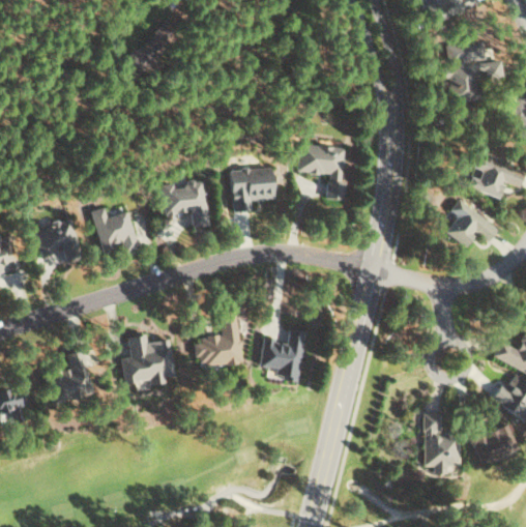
[(478,7),(475,0),(431,0),(427,2),(435,25),(478,7)]
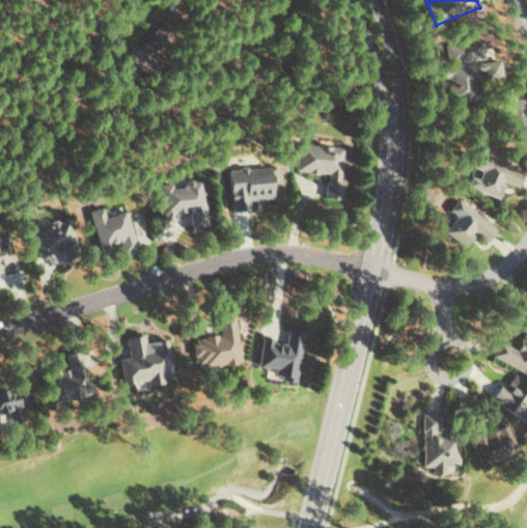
[(449,47),(451,67),(448,68),(451,106),(479,104),(476,64),(489,63),(487,44),(449,47)]
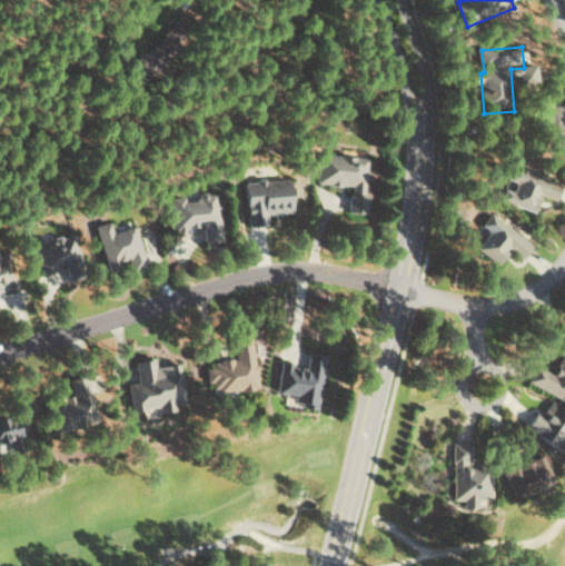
[(162,75),(154,56),(131,66),(141,86),(162,75)]
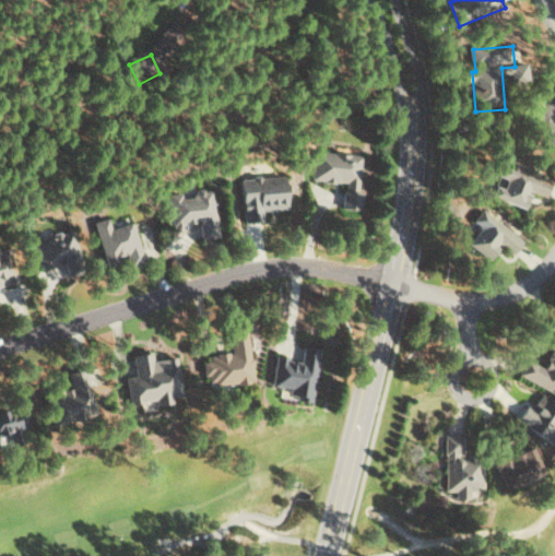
[(316,182),(347,186),(345,210),(364,212),(366,193),(361,193),(365,157),(319,153),(316,182)]
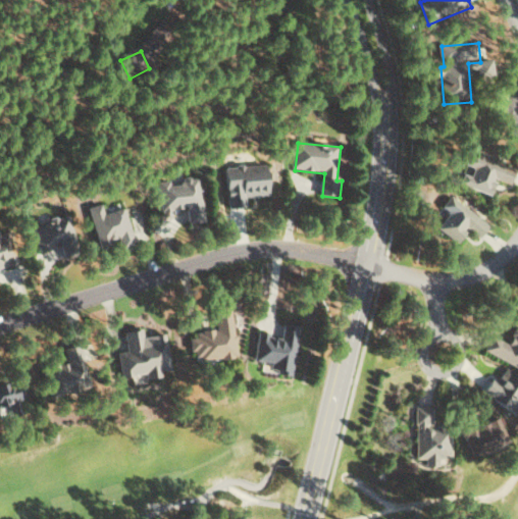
[(493,195),(497,179),(511,184),(516,166),(472,154),(468,166),(476,168),(473,177),(465,175),(462,186),(493,195)]
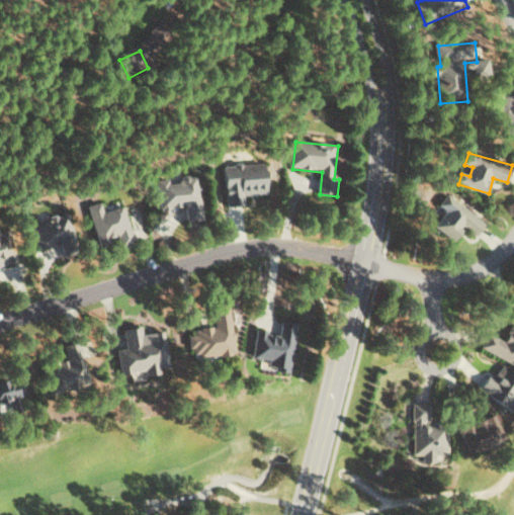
[(226,167),(228,207),(246,205),(246,196),(267,194),(265,165),(226,167)]
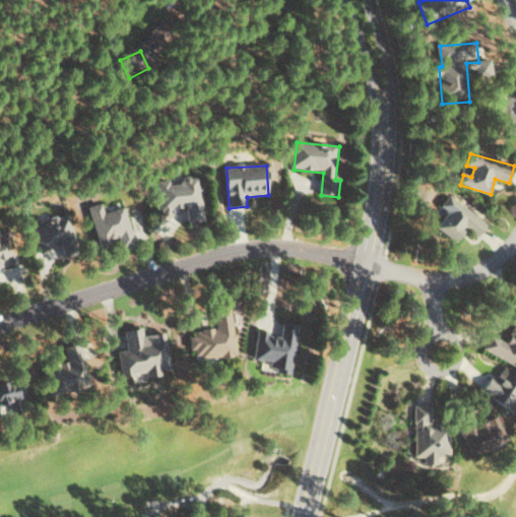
[(202,178),(184,179),(184,185),(173,186),(172,182),(160,182),(162,211),(188,209),(189,223),(205,222),(202,178)]
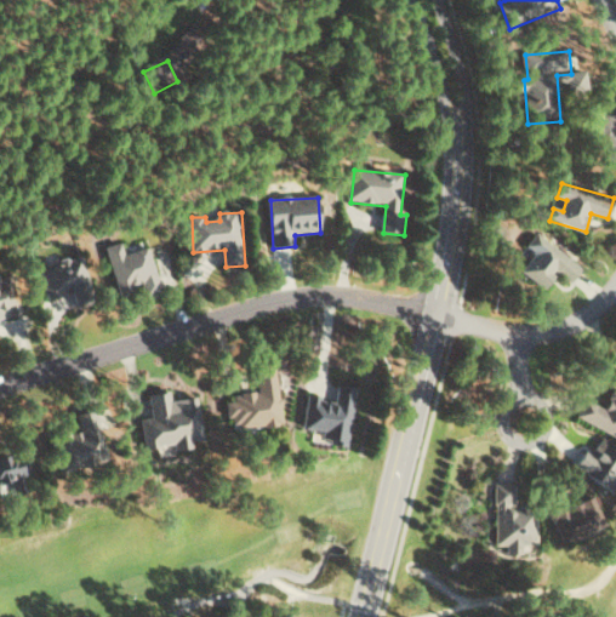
[(572,284),(585,269),(540,234),(529,247),(537,255),(523,272),(545,290),(559,273),(572,284)]
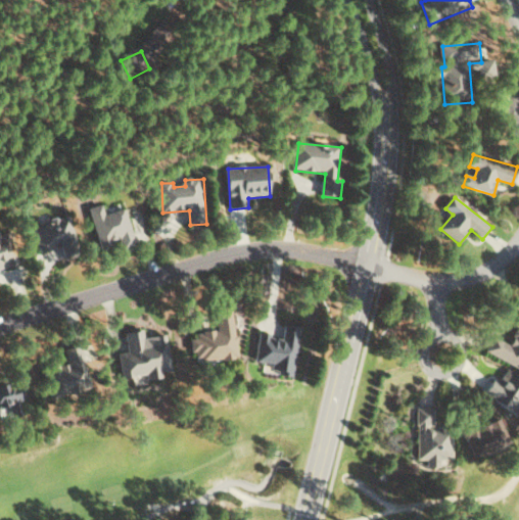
[(90,209),(100,245),(121,240),(124,250),(137,246),(127,209),(105,216),(103,205),(90,209)]
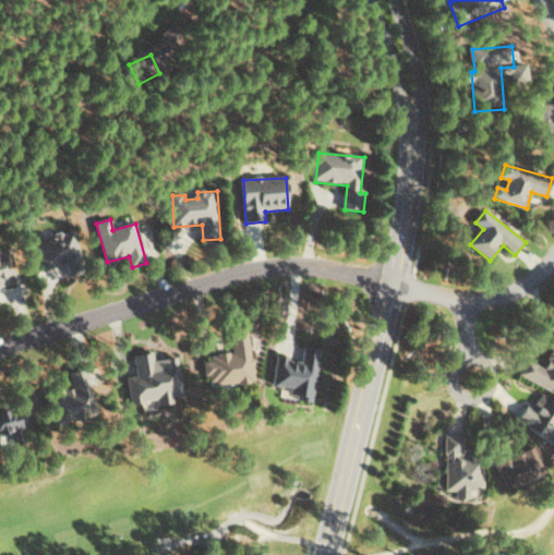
[(83,256),(74,230),(35,244),(44,270),(83,256)]
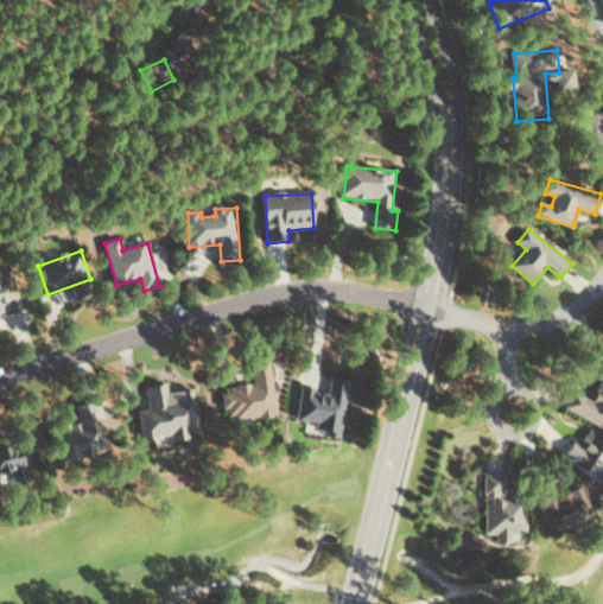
[(0,312),(20,309),(11,271),(0,273),(0,312)]
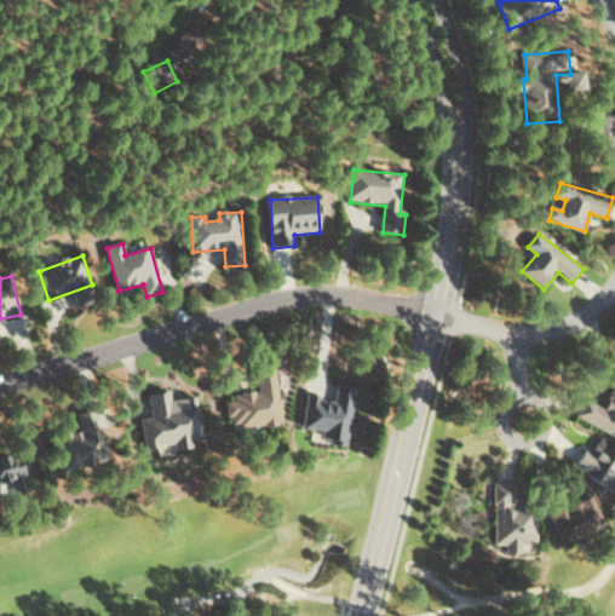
[(285,425),(277,369),(257,372),(260,393),(226,398),(229,419),(236,418),(237,431),(285,425)]
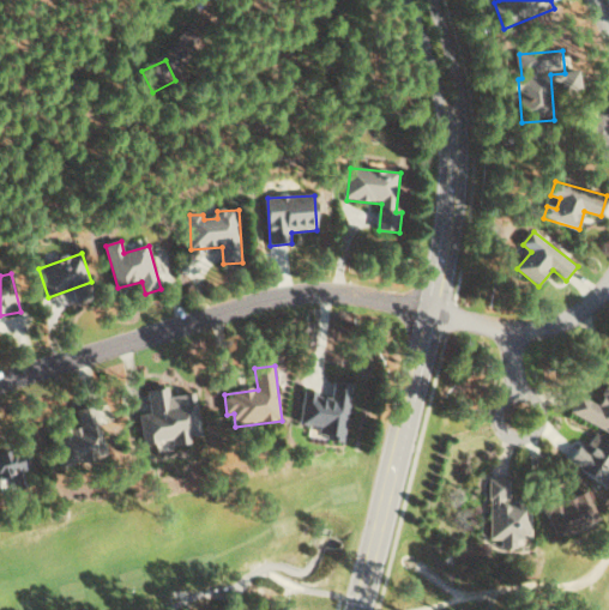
[(301,424),(321,427),(319,438),(345,441),(355,384),(336,381),(333,397),(307,392),(301,424)]
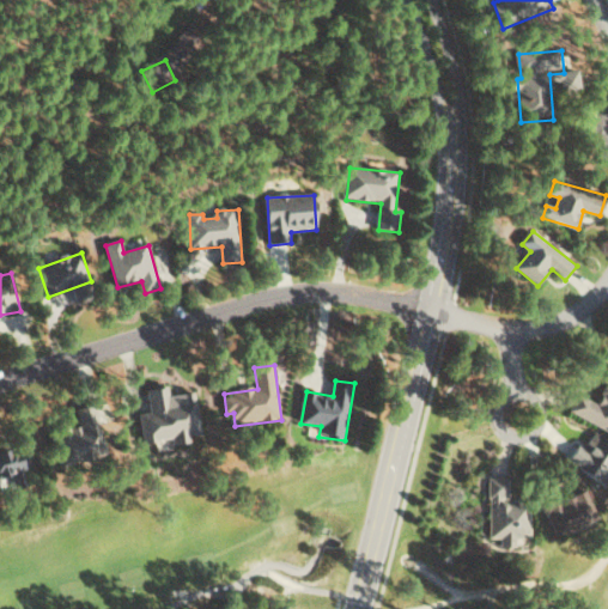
[(144,444),(172,439),(174,446),(192,443),(192,437),(202,434),(196,393),(171,396),(170,387),(149,390),(151,413),(140,415),(144,444)]
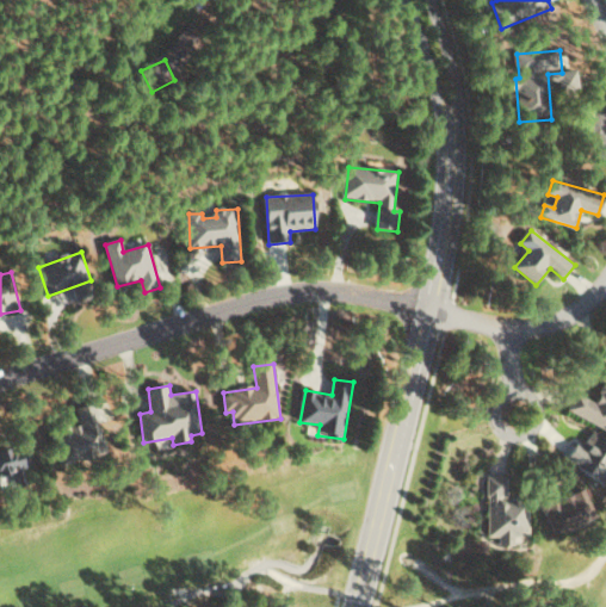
[(569,412),(605,429),(605,388),(598,403),(579,394),(569,412)]
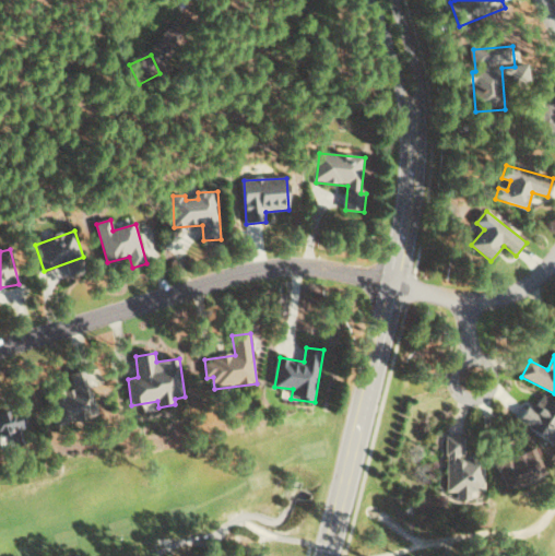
[(70,374),(73,388),(47,394),(56,426),(96,415),(84,370),(70,374)]
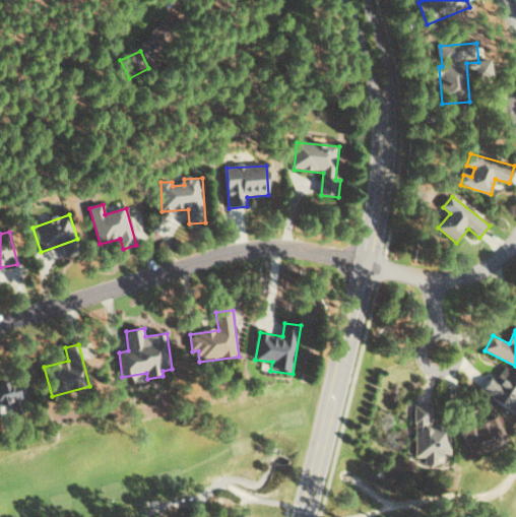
[(515,374),(507,369),(498,381),(493,377),(482,392),(511,410),(515,403),(515,374)]
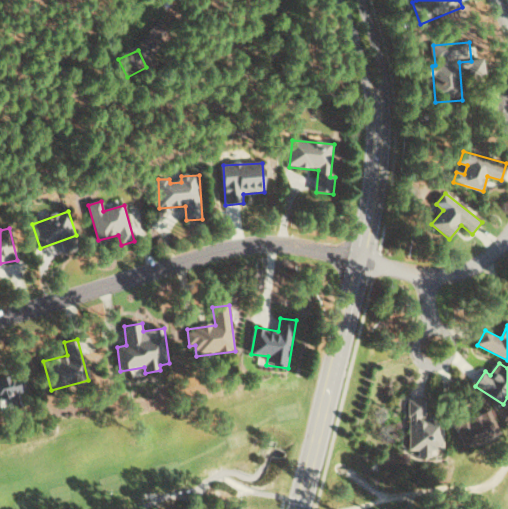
[(0,399),(10,396),(13,409),(31,404),(23,373),(1,379),(0,376),(0,399)]
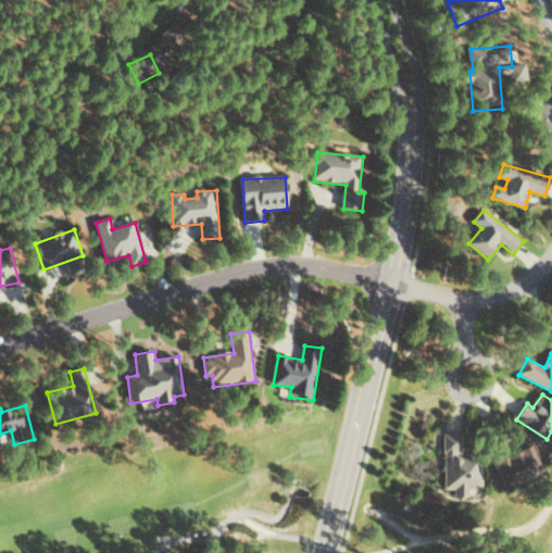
[(446,490),(455,490),(455,498),(469,498),(469,489),(484,490),(484,462),(473,462),(473,456),(465,455),(465,436),(447,436),(446,490)]
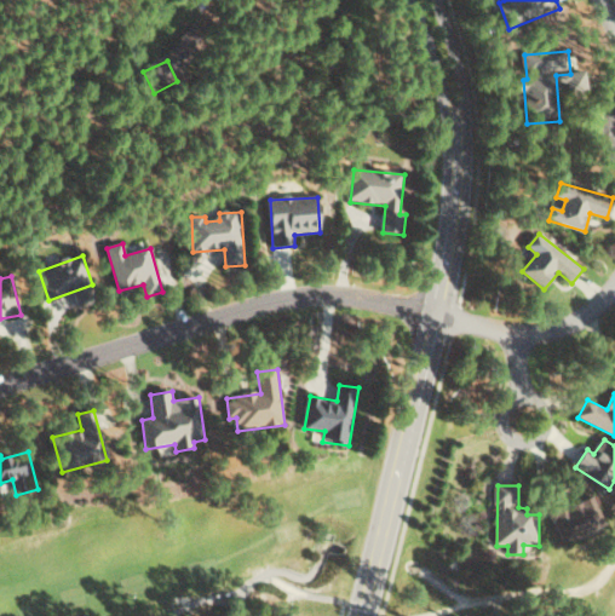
[(608,525),(595,496),(552,514),(565,543),(608,525)]
